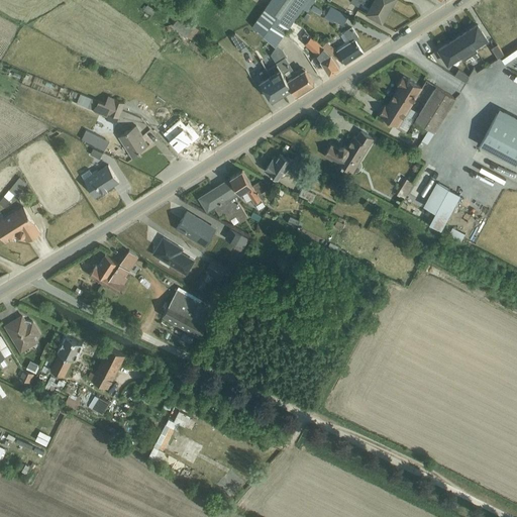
[(303,8),(309,0),(270,0),(253,24),(276,46),(285,34),(290,26),(294,20),(303,8)]
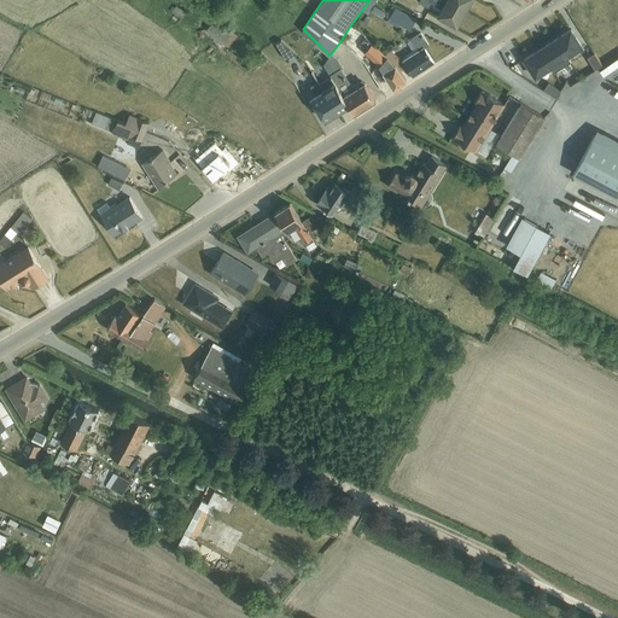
[(369,0),(362,10),(367,13),(375,0),(369,0)]
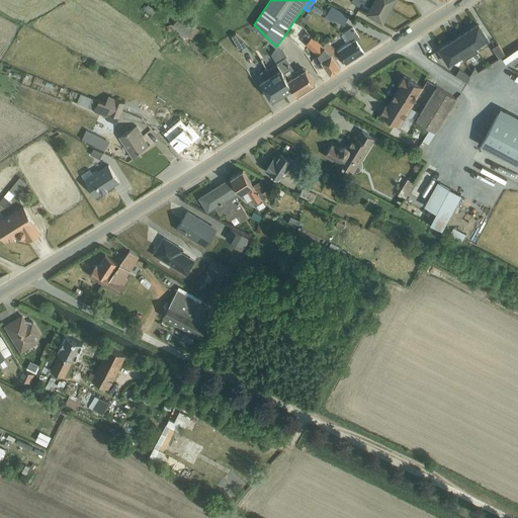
[(352,0),(352,1),(359,6),(362,2),(370,6),(367,12),(383,21),(395,0),(352,0)]
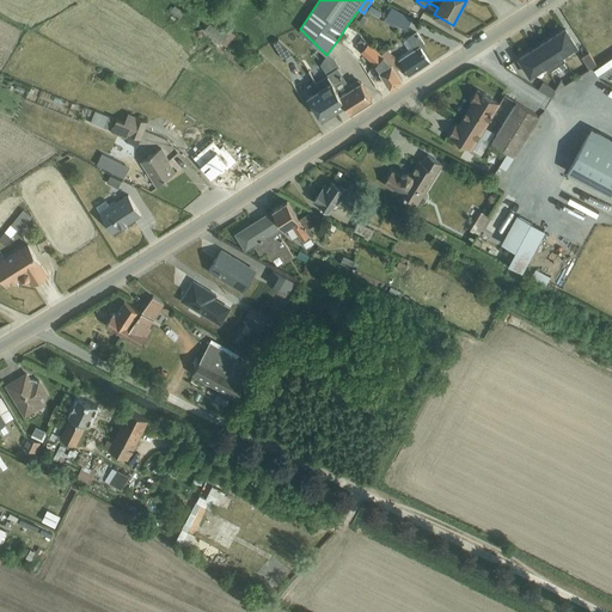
[(175,5),(171,11),(182,18),(185,12),(175,5)]
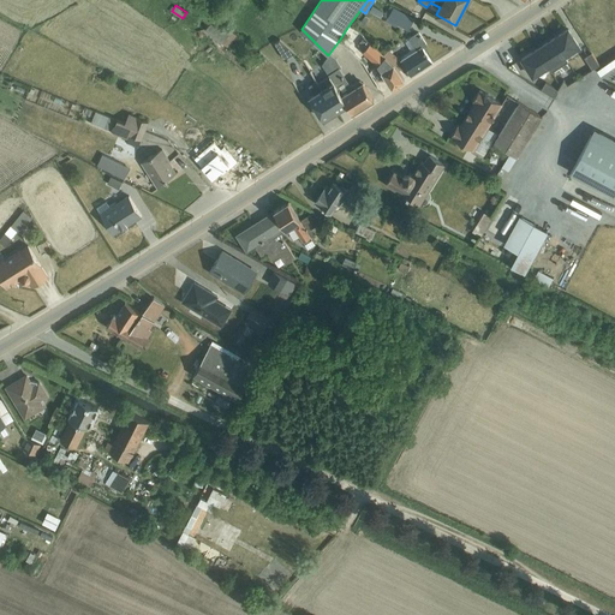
[(372,5),(370,10),(382,17),(384,11),(372,5)]
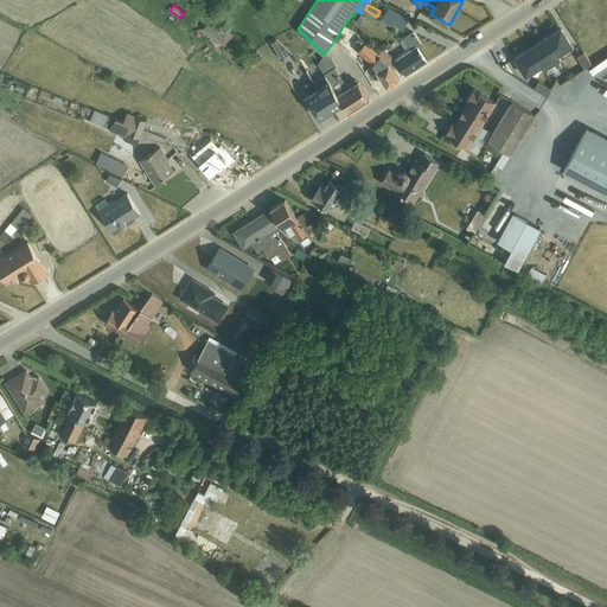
[(385,6),(379,16),(383,18),(381,20),(391,26),(394,24),(403,30),(409,19),(385,6)]
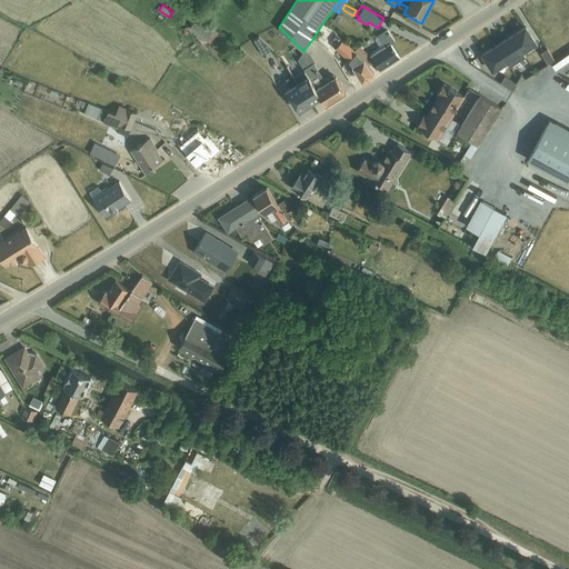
[(199,17),(190,28),(211,43),(219,32),(199,17)]
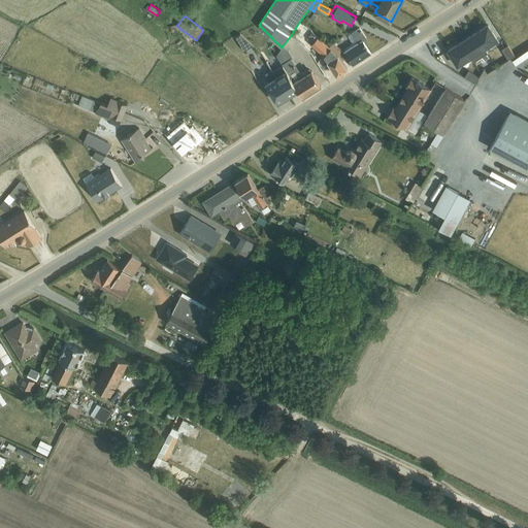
[(475,33),(485,47),(498,39),(488,24),(475,33)]
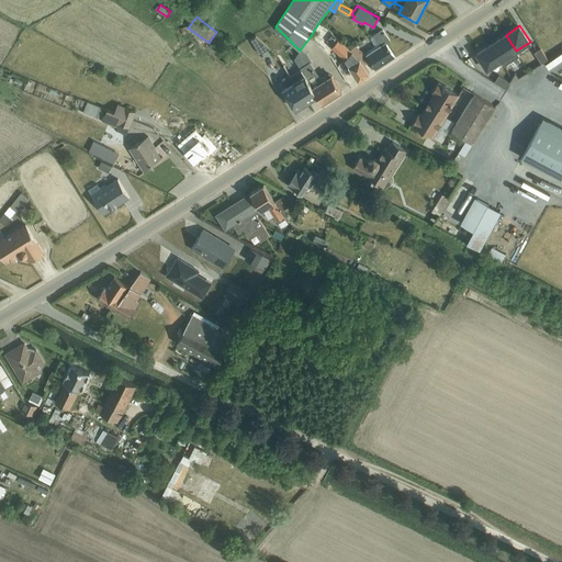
[(377,47),(367,54),(377,68),(395,56),(386,43),(391,41),(383,29),(371,37),(377,47)]
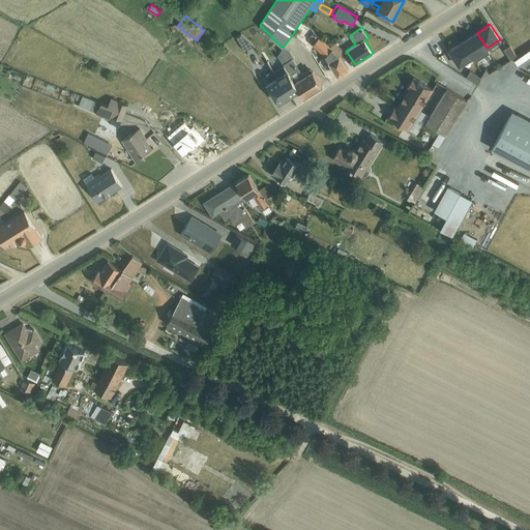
[(341,56),(331,48),(314,32),(308,38),(312,40),(311,41),(314,43),(313,45),(326,56),(339,75),(349,68),(341,56)]
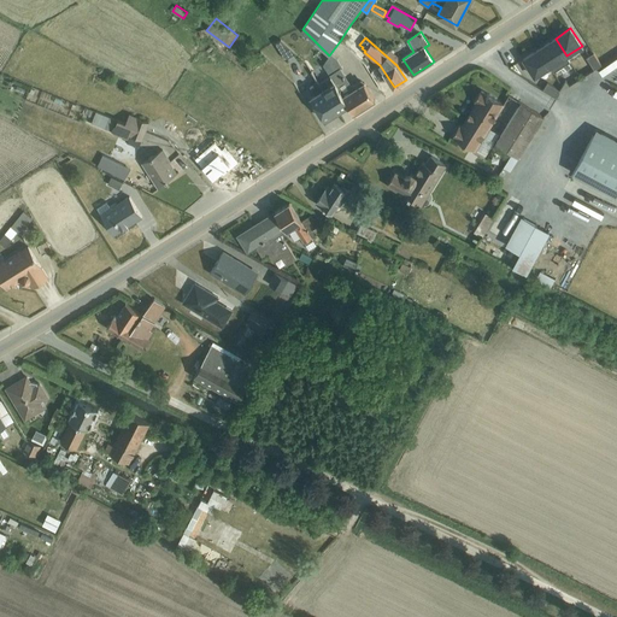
[(277,41),(275,43),(286,59),(293,54),(297,53),(289,47),(281,39),(277,41)]
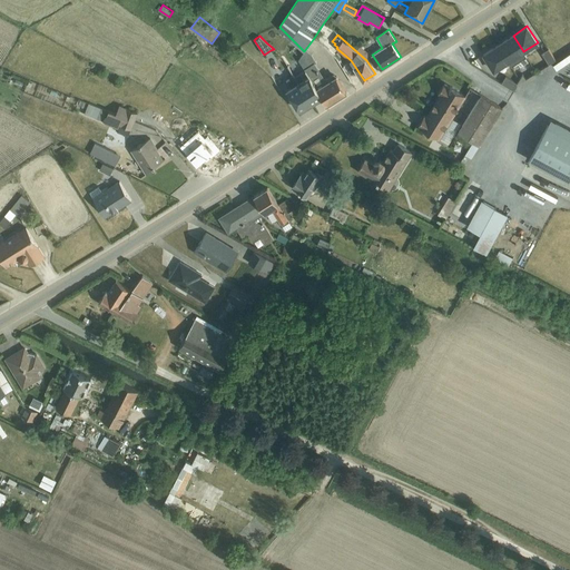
[(508,59),(509,61),(511,66),(527,56),(526,55),(523,51),(513,36),(498,45),(501,49),(504,55),(508,59)]
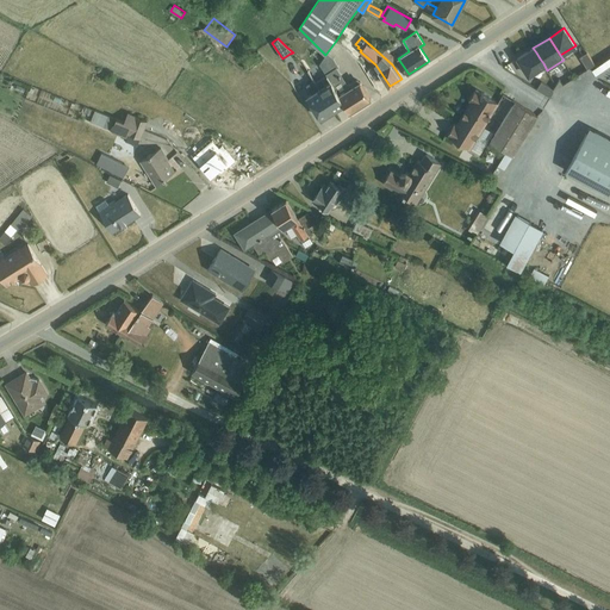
[(536,53),(533,48),(518,57),(520,60),(529,75),(545,66),(543,63),(540,58),(536,53)]
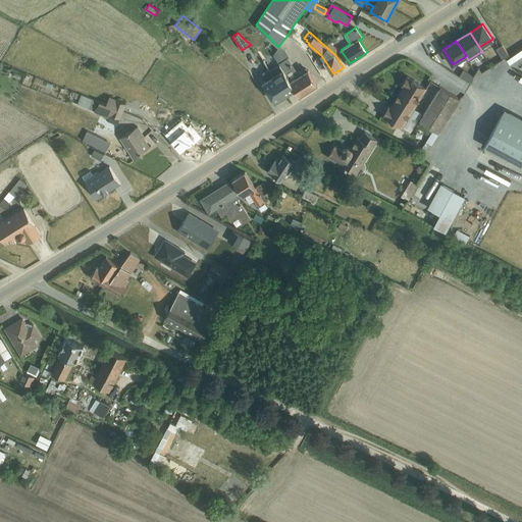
[(326,47),(335,55),(340,51),(330,42),(326,47)]
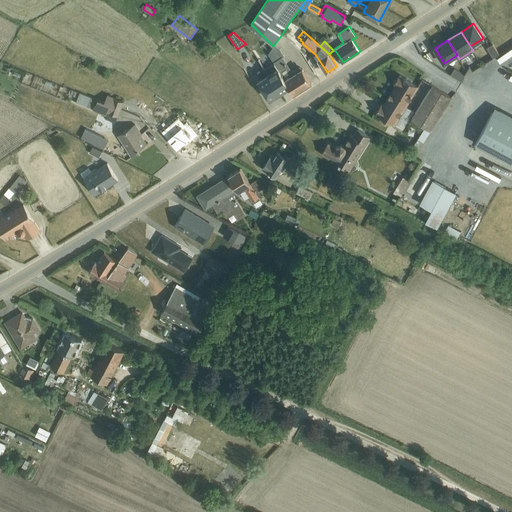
[(488,46),(487,47),(488,48),(489,51),(493,56),(494,56),(499,53),(497,50),(496,48),(493,43),(488,46)]
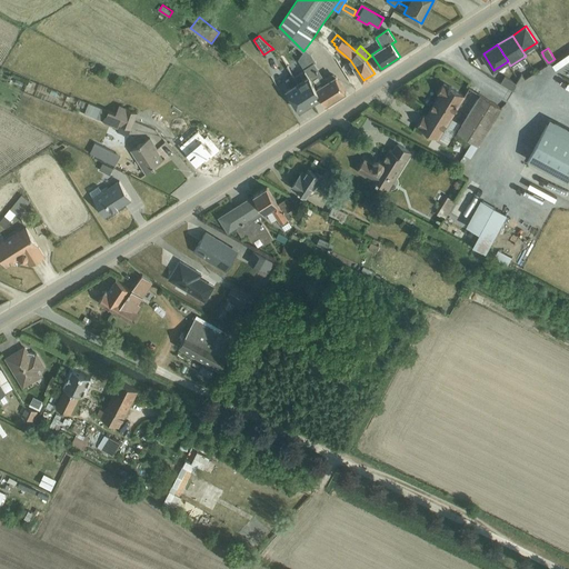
[(306,70),(321,97),(327,103),(346,91),(335,72),(326,78),(326,77),(325,78),(315,62),(316,61),(311,53),(306,49),(302,55),(300,57),(299,59),(306,70)]
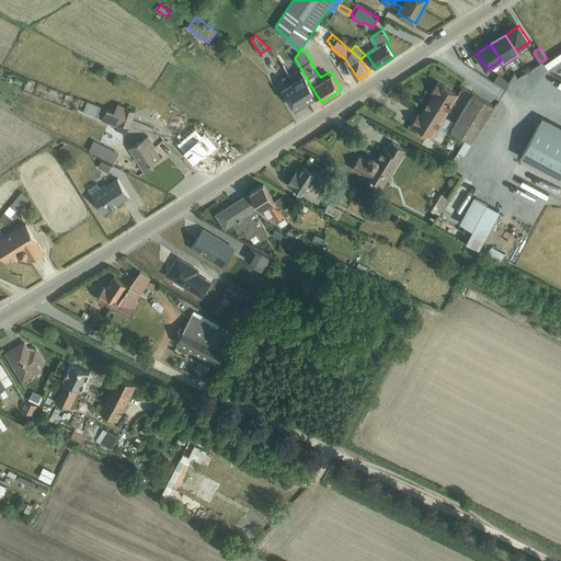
[(290,76),(307,101),(317,95),(301,69),(290,76)]
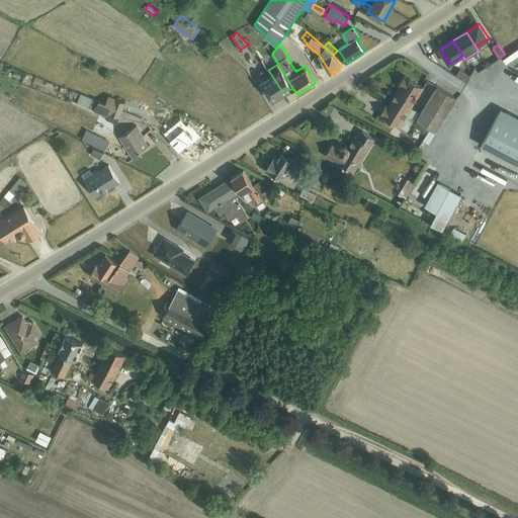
[(283,93),(268,70),(267,68),(266,68),(265,69),(260,72),(265,79),(261,81),(273,100),(283,93)]
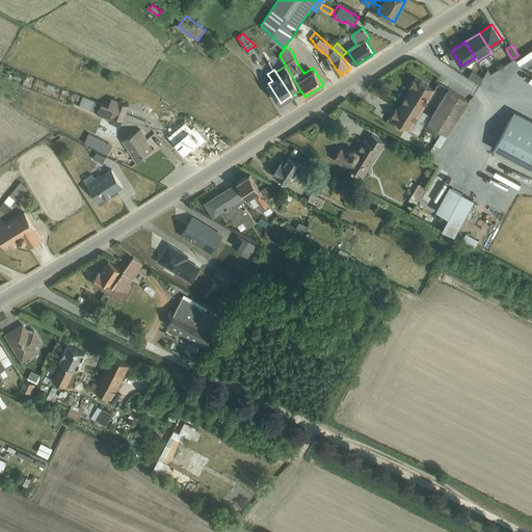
[(472,70),(468,76),(479,82),(482,76),(472,70)]
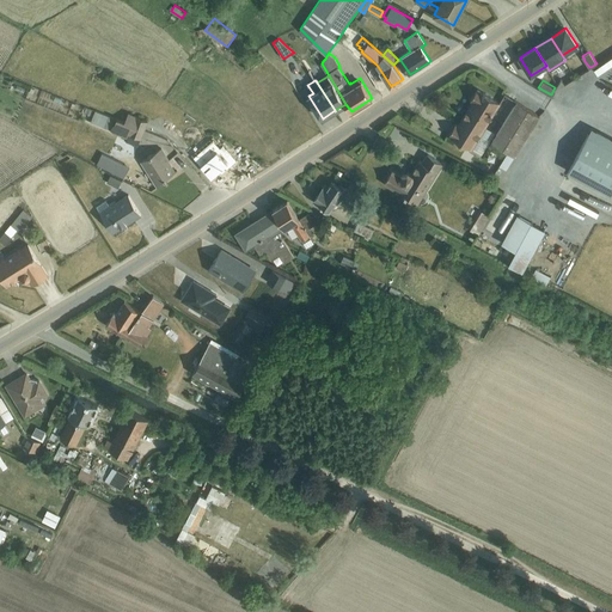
[(457,123),(450,135),(472,150),(501,103),(477,89),(470,101),(472,103),(458,124),(457,123)]
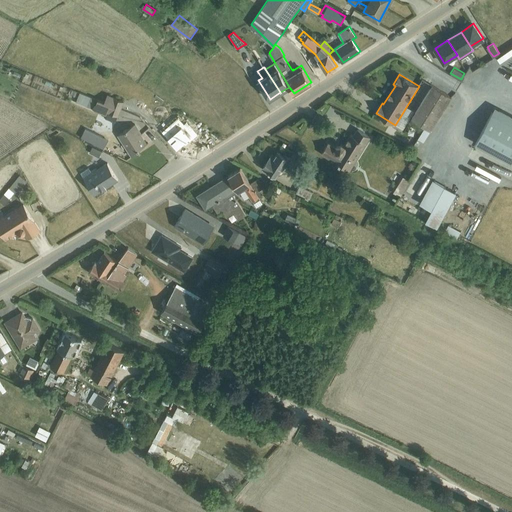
[(433,84),(412,118),(425,126),(418,138),(424,142),(452,96),(433,84)]
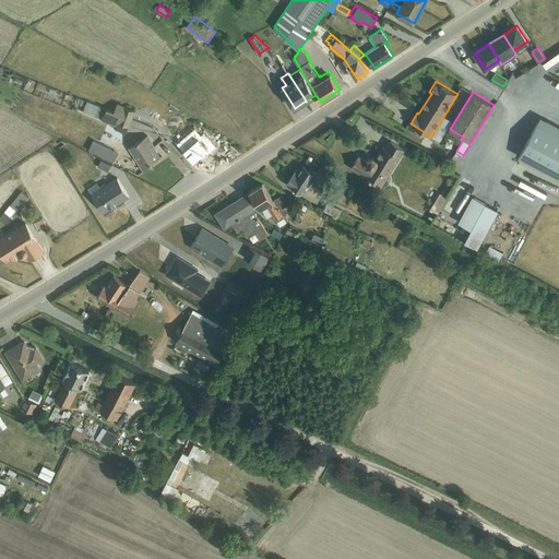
[(132,119),(115,111),(87,100),(83,111),(102,119),(117,126),(116,129),(126,133),(128,126),(129,127),(132,119)]
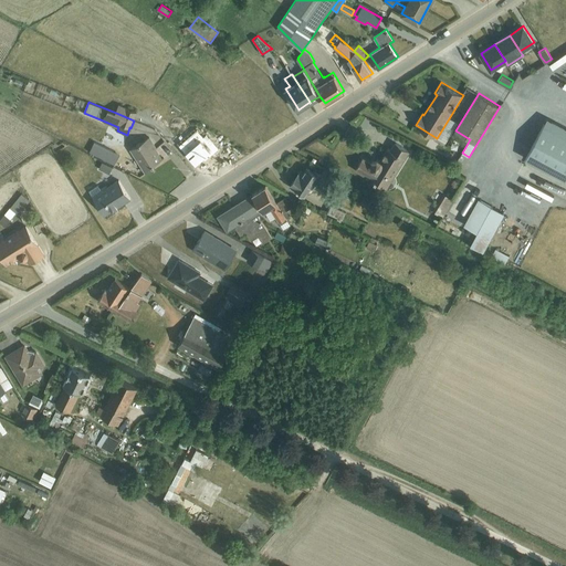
[(116,113),(134,121),(137,112),(118,104),(116,113)]
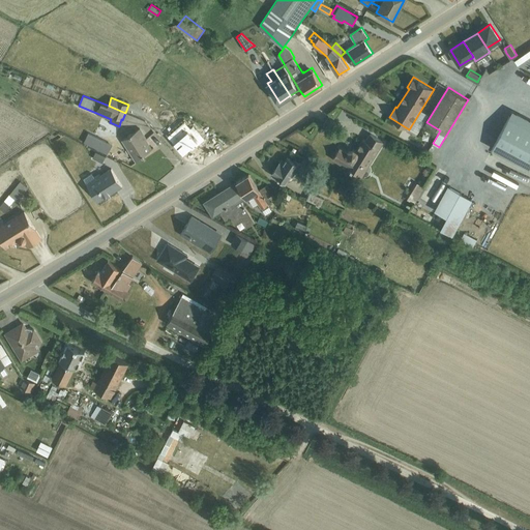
[(512,110),(493,147),(529,167),(529,166),(529,119),(524,116),(512,110)]
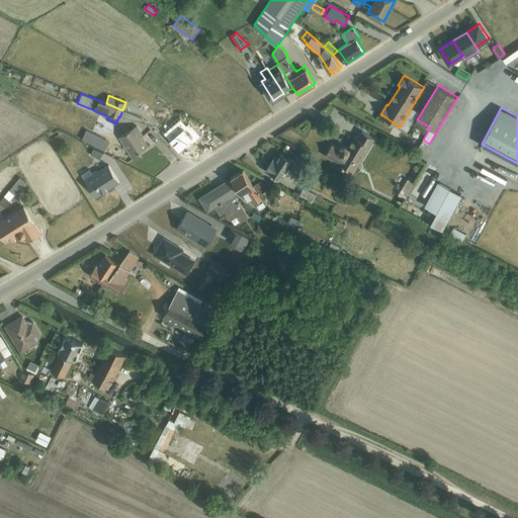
[(138,124),(119,136),(134,158),(143,153),(142,151),(150,145),(138,124)]
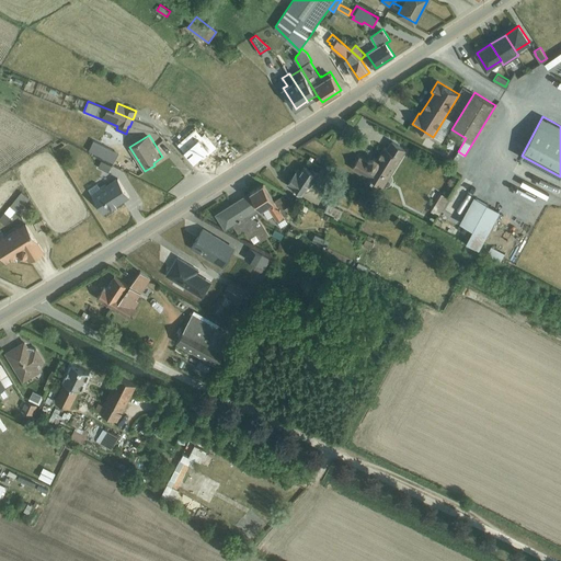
[(194,147),(205,168),(227,156),(216,135),(194,147)]
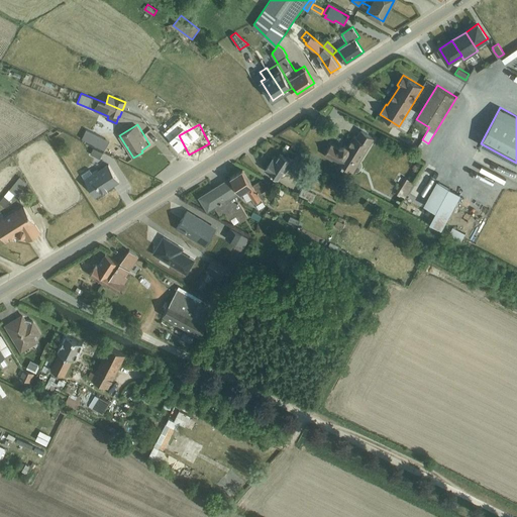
[(87,129),(82,138),(105,149),(109,140),(87,129)]
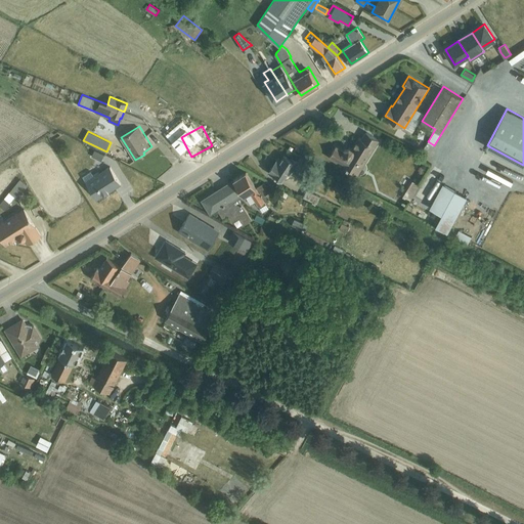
[(336,145),(330,157),(358,173),(380,139),(366,131),(361,137),(358,136),(351,146),(350,146),(344,147),(343,148),(336,145)]
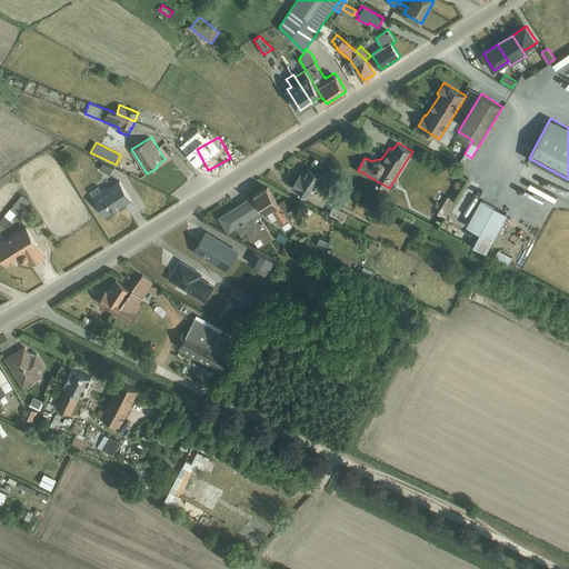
[(103,162),(100,170),(110,175),(113,168),(103,162)]
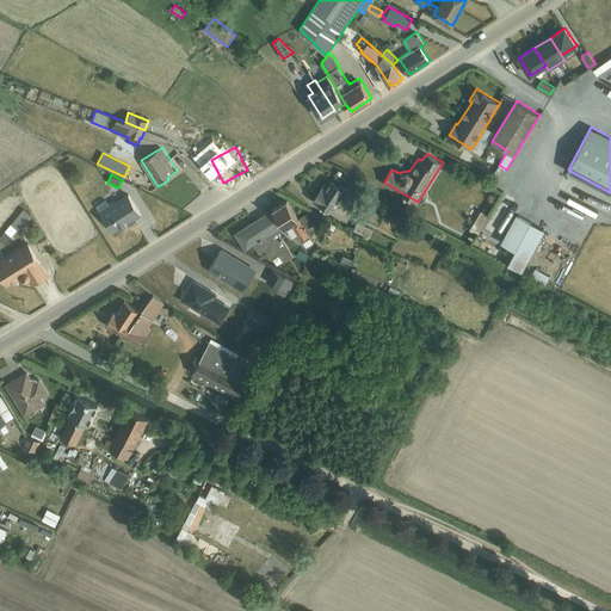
[(325,184),(314,199),(331,210),(335,203),(338,204),(349,190),(340,184),(338,185),(332,181),(328,186),(325,184)]
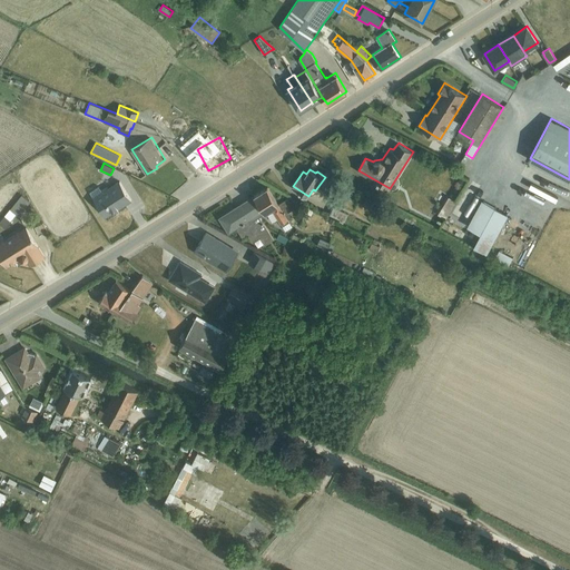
[(99,186),(90,192),(105,216),(114,212),(118,208),(131,199),(119,180),(108,187),(107,186),(101,189),(99,186)]
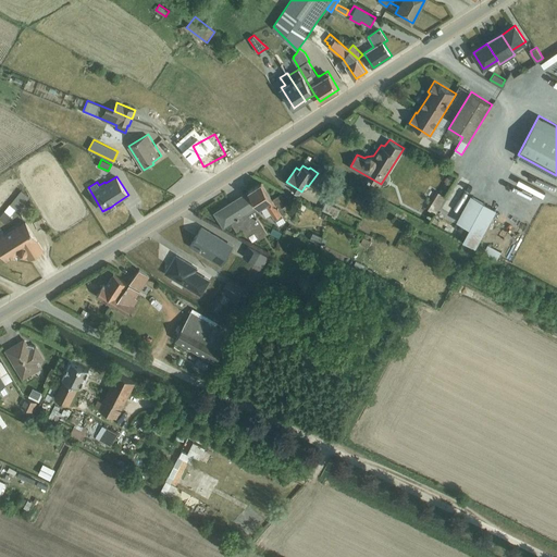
[(251,196),(259,208),(265,203),(279,225),(286,220),(282,214),(286,212),(282,207),(288,203),(282,194),(272,199),(262,183),(248,190),(251,196)]
